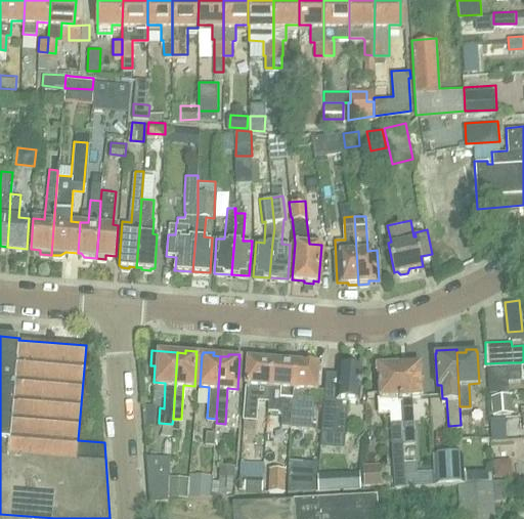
[(268,397),(271,360),(269,359),(267,358),(262,358),(259,359),(248,358),(244,416),(257,417),(258,396),(268,397)]
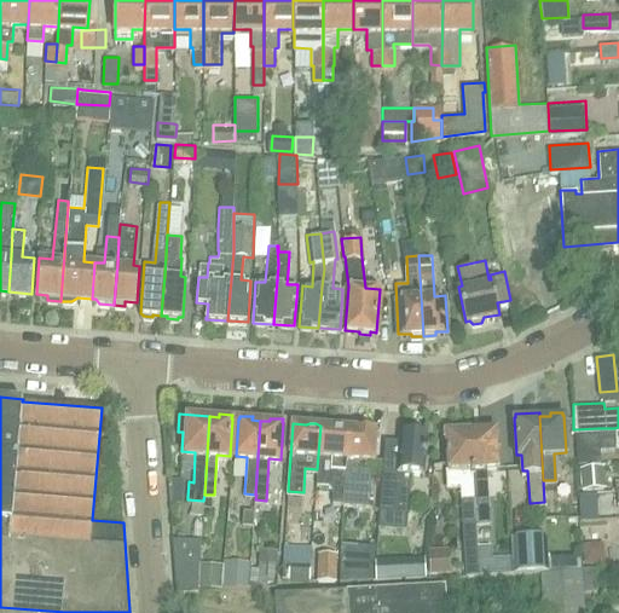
[(358,428),(348,427),(345,481),(343,502),(369,503),(371,473),(359,472),(360,458),(375,460),(376,434),(374,434),(375,429),(372,426),(369,423),(364,423),(359,426),(358,428)]
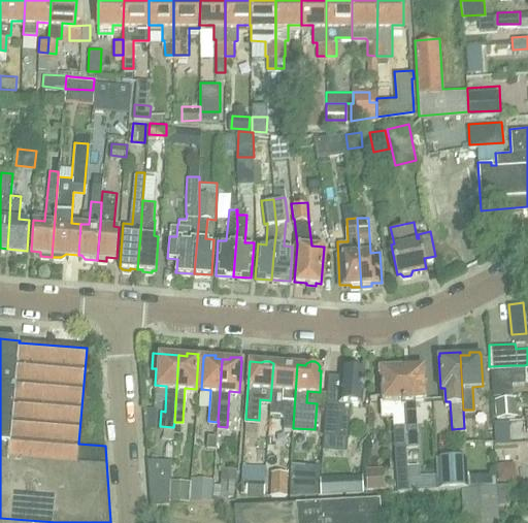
[(294,411),(297,364),(287,364),(285,362),(279,362),(276,363),(273,363),(270,400),(270,412),(281,413),(284,417),(283,427),(293,428),(294,411)]
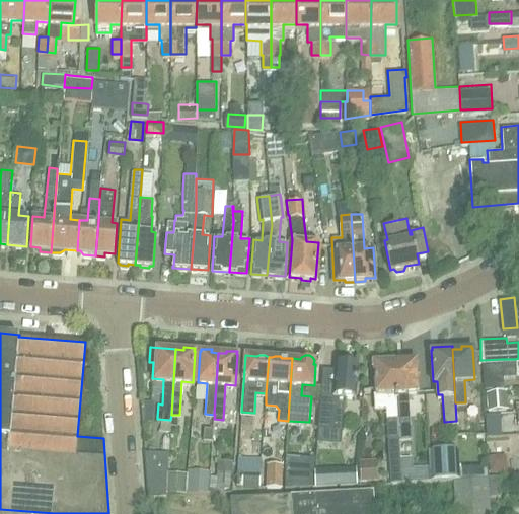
[(396,391),(400,455),(412,454),(409,391),(418,390),(416,359),(415,359),(415,356),(402,357),(402,360),(394,360),(396,391)]
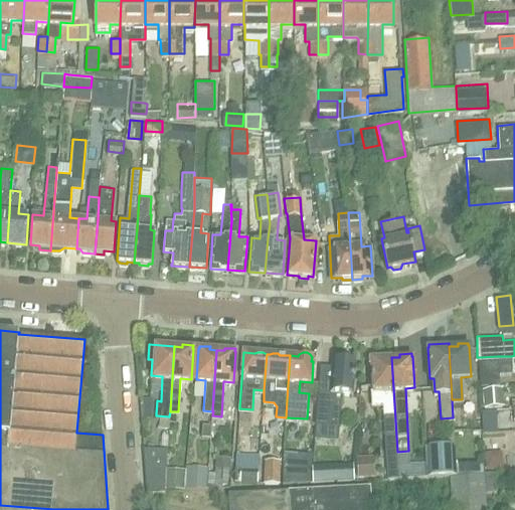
[(398,476),(396,452),(397,452),(393,388),(391,357),(382,358),(382,356),(372,356),(373,359),(371,359),(372,389),(381,388),(382,410),(382,412),(382,413),(387,476),(398,476)]
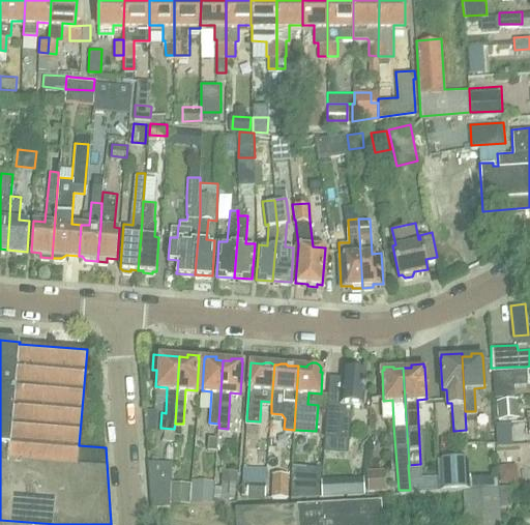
[(511,367),(493,368),(494,396),(512,395),(511,367)]
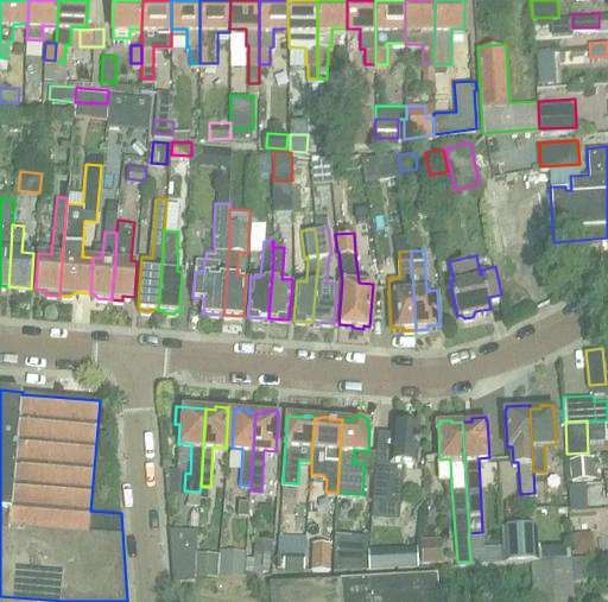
[(372,498),(373,498),(400,500),(403,462),(417,463),(419,426),(393,424),(391,461),(375,458),(372,498)]
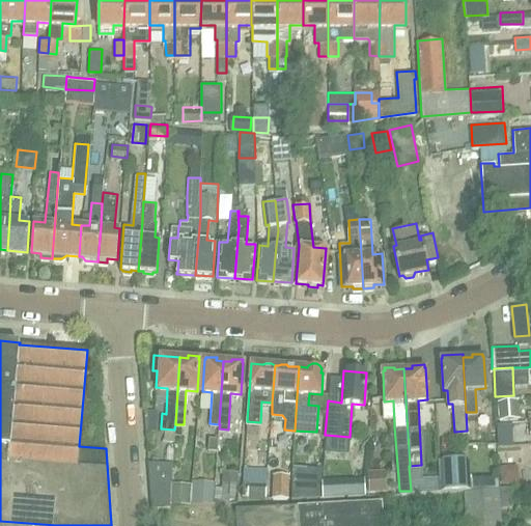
[(501,399),(502,419),(519,418),(523,417),(522,398),(501,399)]
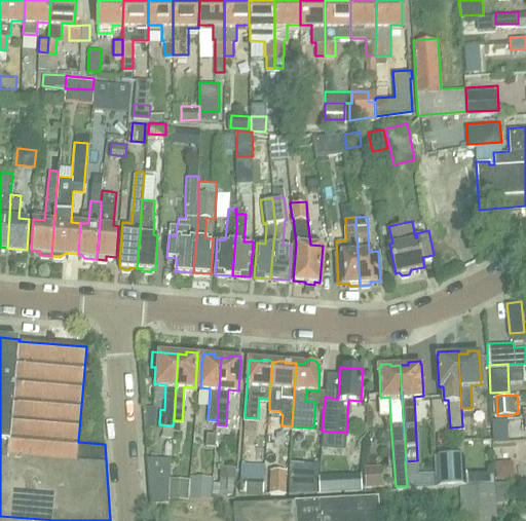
[(156,405),(143,404),(145,423),(154,424),(156,405)]
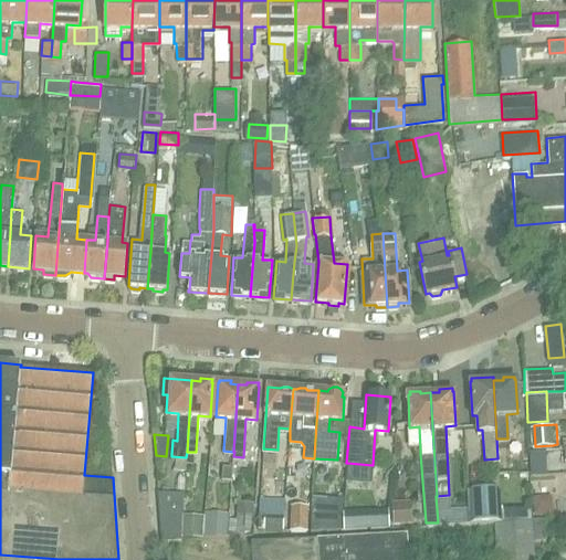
[(544,447),(530,447),(531,472),(545,472),(544,447)]
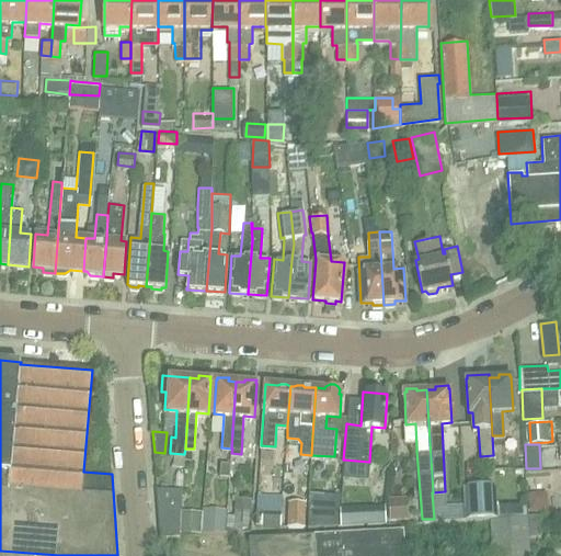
[(230,474),(231,460),(220,460),(219,474),(230,474)]
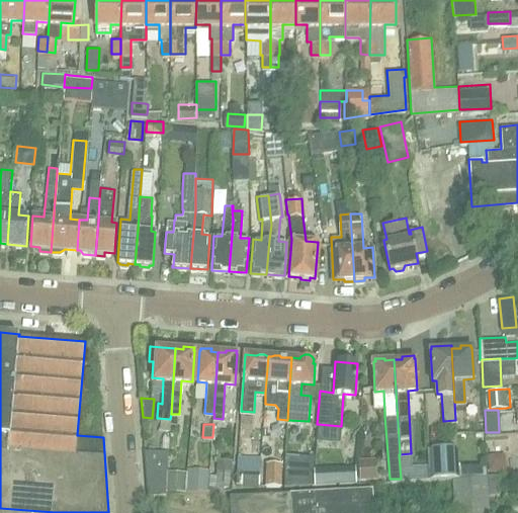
[(451,477),(457,477),(456,445),(427,447),(428,464),(429,478),(451,477)]
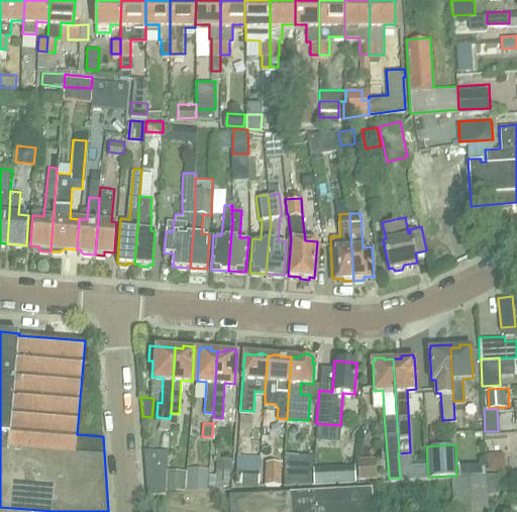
[(143,448),(147,492),(166,491),(166,488),(167,467),(168,449),(143,448)]
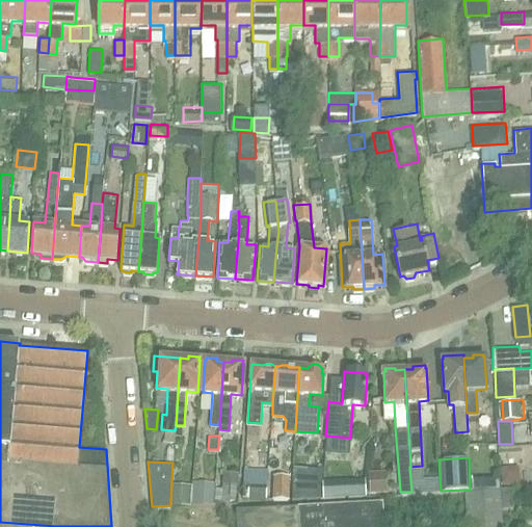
[(410,467),(409,467),(411,492),(428,491),(441,491),(440,477),(423,478),(422,466),(410,467)]
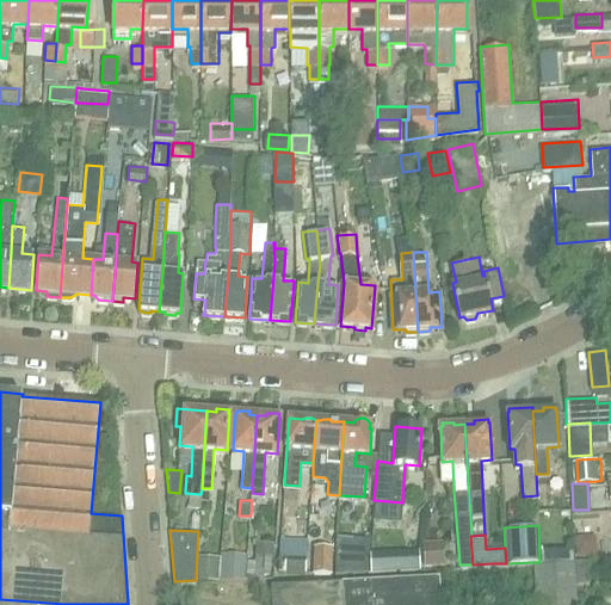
[(334,545),(316,544),(314,570),(333,570),(334,545)]
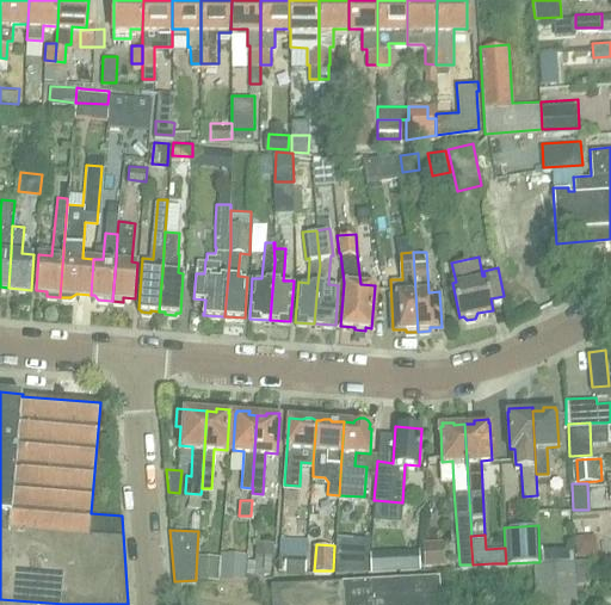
[(245,576),(246,550),(220,549),(218,575),(245,576)]
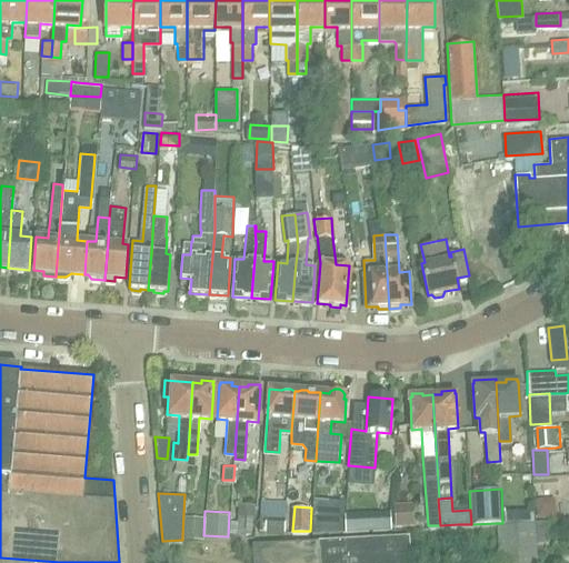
[(348,529),(362,529),(361,511),(347,511),(348,529)]
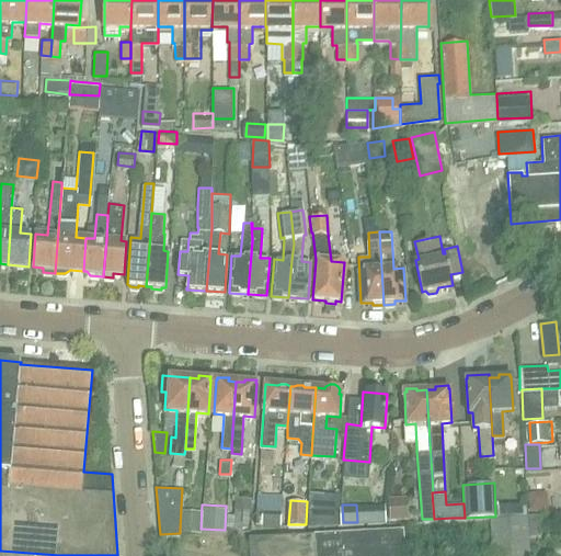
[(202,508),(181,507),(180,530),(199,532),(202,508)]
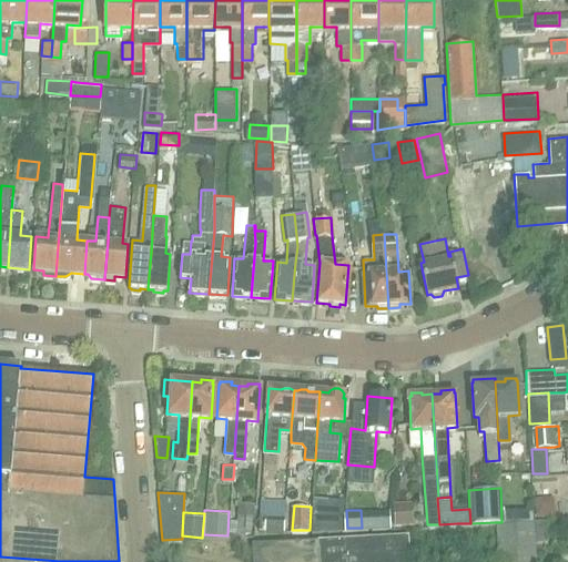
[(237,512),(235,530),(252,531),(253,513),(237,512)]
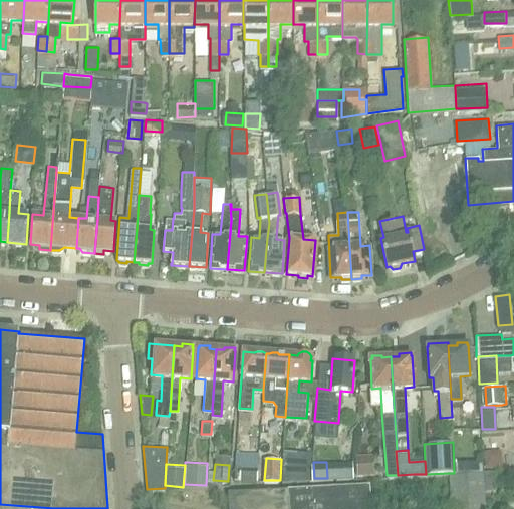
[(239,480),(257,481),(258,467),(240,466),(239,480)]
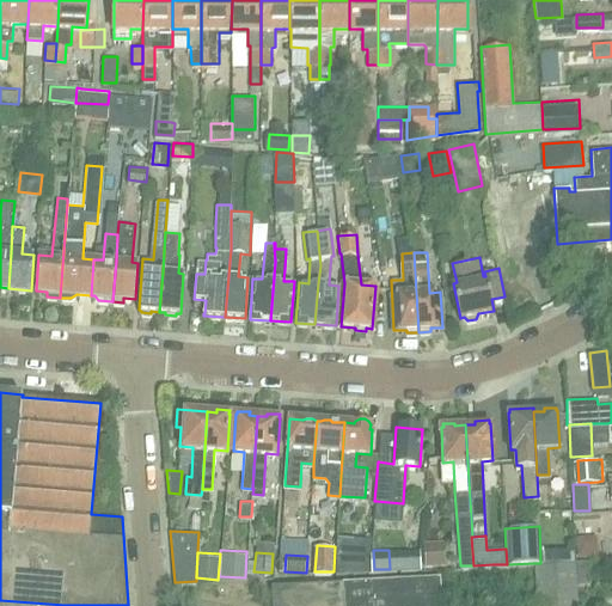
[(372,555),(337,557),(336,571),(371,570),(372,555)]
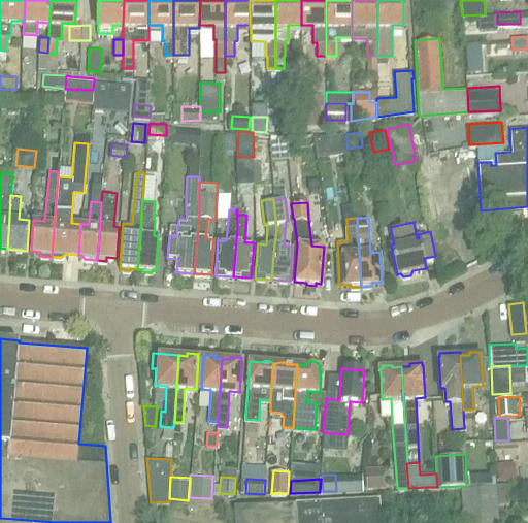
[(508,500),(507,481),(497,482),(498,501),(508,500)]
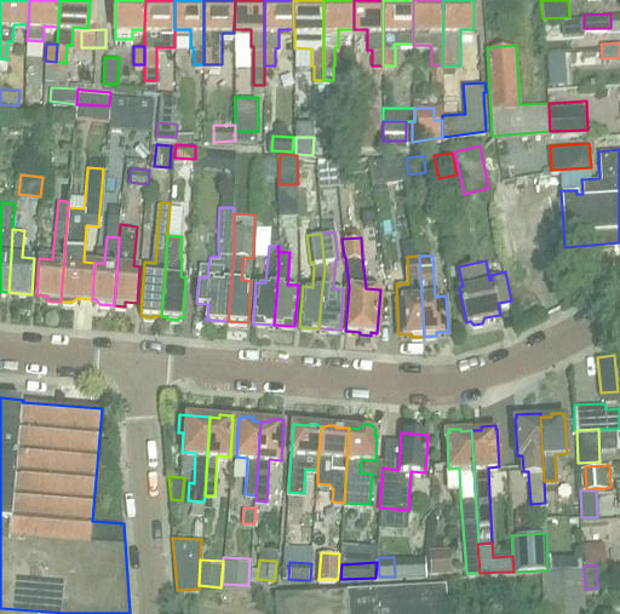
[(585,613),(581,568),(547,571),(540,571),(544,613),(585,613)]
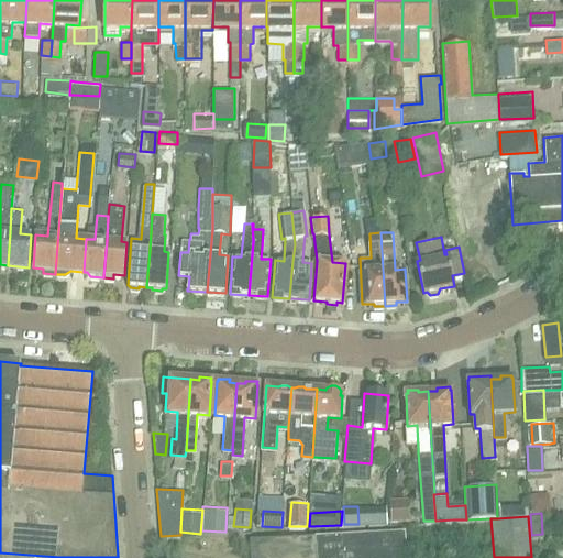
[(405,557),(404,532),(250,542),(251,557),(405,557)]
